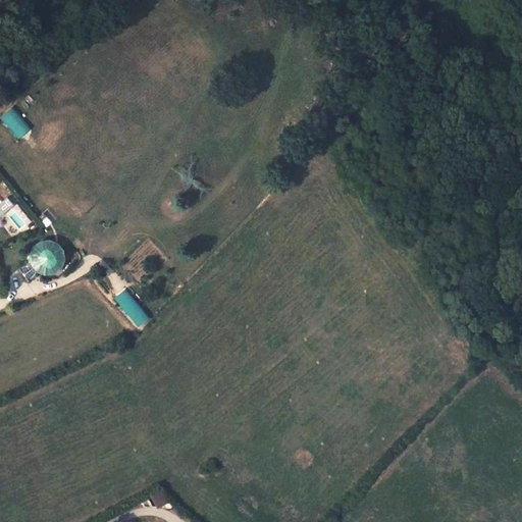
[(19,213),(7,198),(0,204),(0,216),(6,223),(11,219),(17,214),(19,213)]
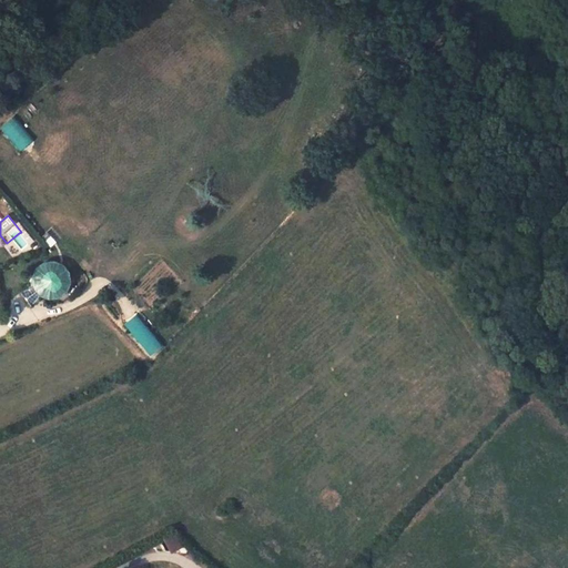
[(63,265),(54,262),(46,263),(38,269),(34,276),(36,286),(21,293),(31,306),(41,294),(50,297),(59,296),(67,291),(70,282),(69,273),(63,265)]
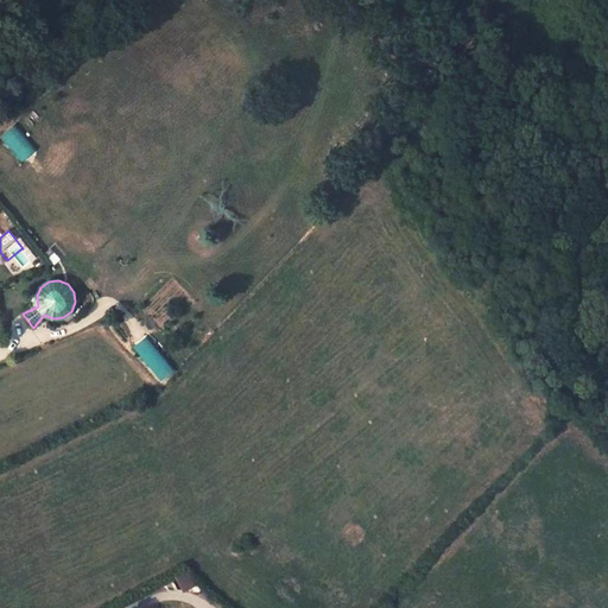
[(147,336),(133,347),(162,381),(176,371),(147,336)]
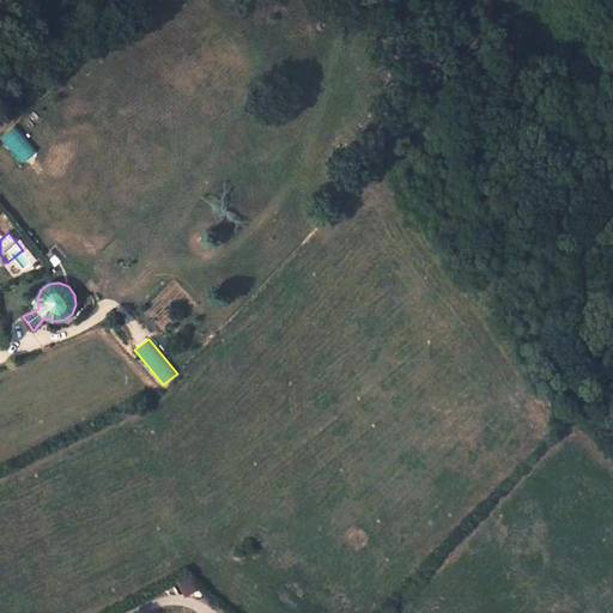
[(176,580),(186,596),(196,589),(187,574),(176,580)]
